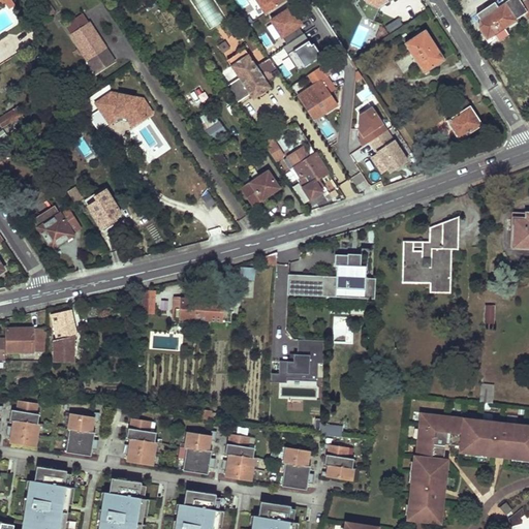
[(3,0),(9,8),(14,5),(10,0),(3,0)]
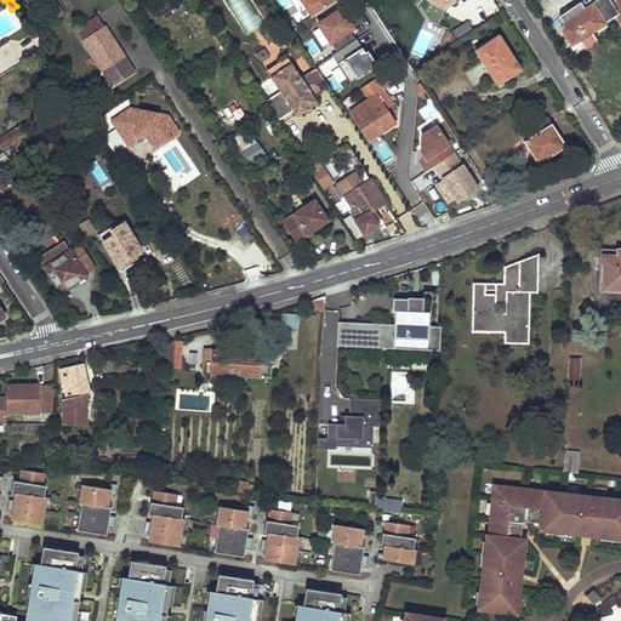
[(300,0),(311,17),(336,0),(335,0),(300,0)]
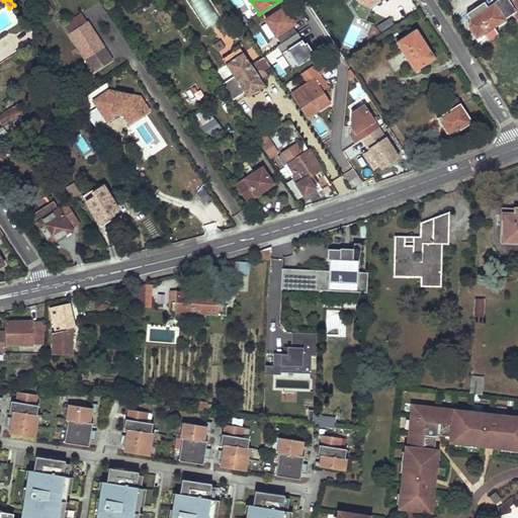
[(351,0),(350,3),(359,18),(366,19),(370,8),(382,0),(351,0)]
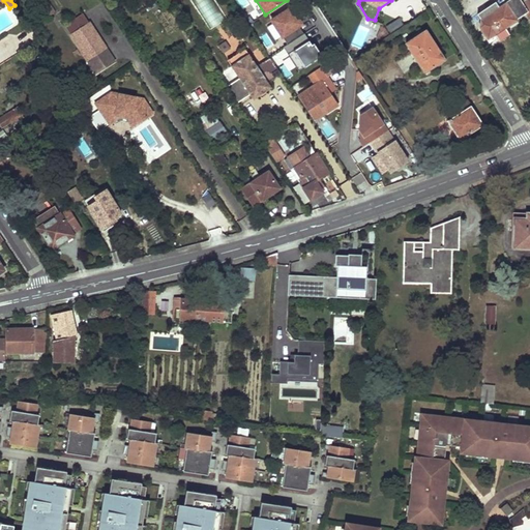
[(496,38),(495,35),(505,29),(517,21),(517,20),(527,12),(529,17),(529,0),(526,0),(522,3),(519,0),(510,0),(499,8),(495,3),(477,15),(481,21),(480,28),(483,33),(483,34),(489,42),(496,38)]
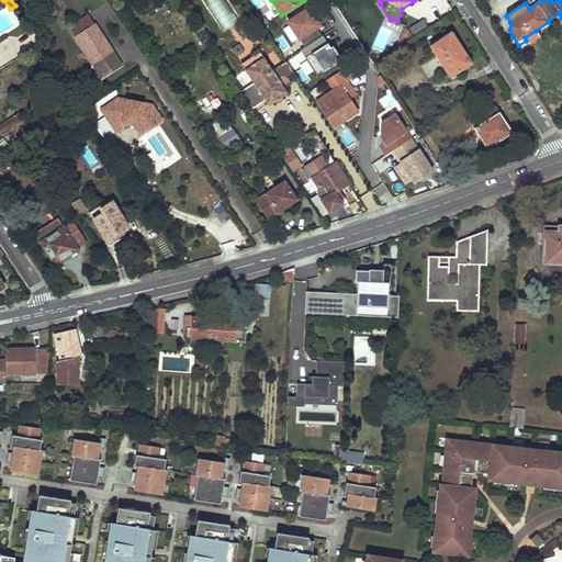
[(42,8),(49,20),(58,13),(51,1),(42,8)]
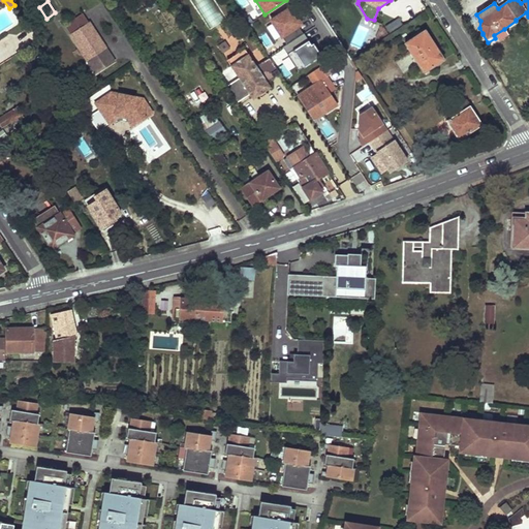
[(289,8),(270,21),(286,44),(303,34),(294,23),(298,21),(289,8)]
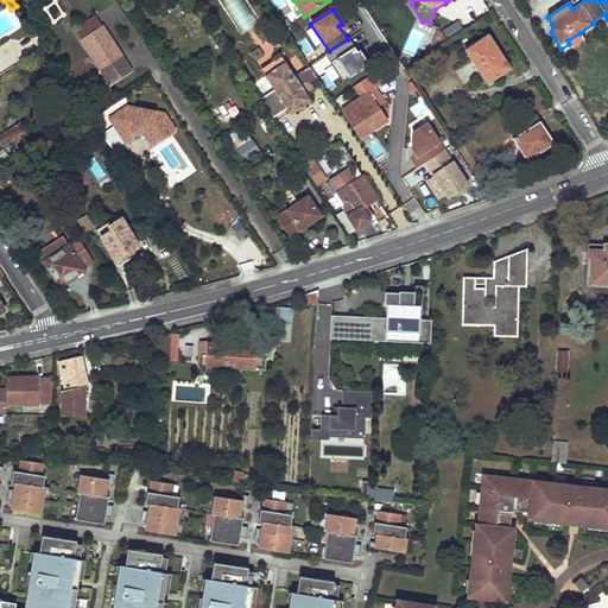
[(116,59),(122,56),(95,16),(74,30),(106,77),(112,78),(114,82),(132,70),(126,62),(120,63),(116,59)]
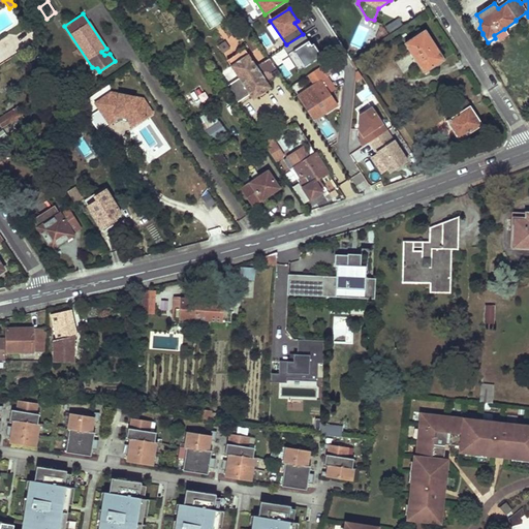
[(389,34),(402,26),(398,19),(384,27),(389,34)]
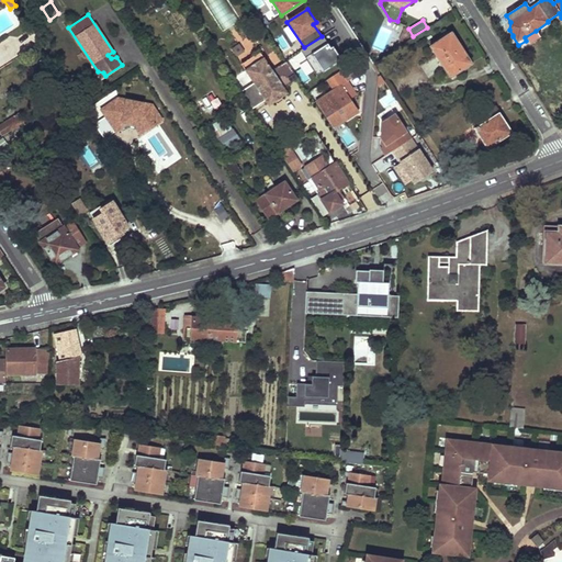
[(528,45),(540,37),(536,31),(525,37),(526,41),(528,45)]
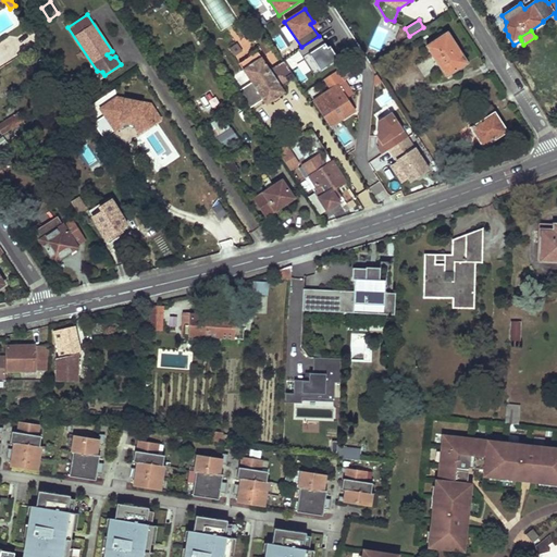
[(445,34),(459,56),(461,53),(447,33),(445,34)]
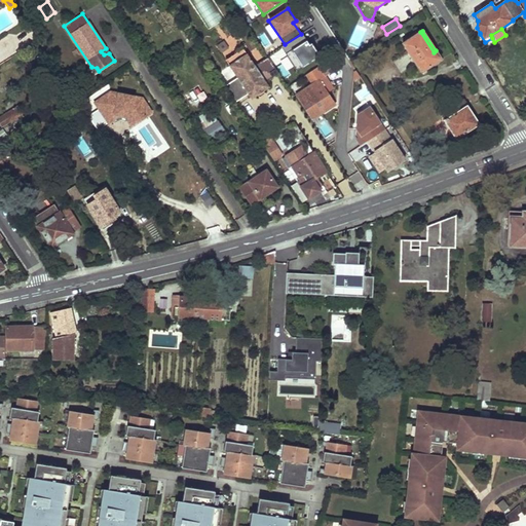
[(421,72),(442,60),(436,50),(434,52),(420,32),(403,44),(421,72)]
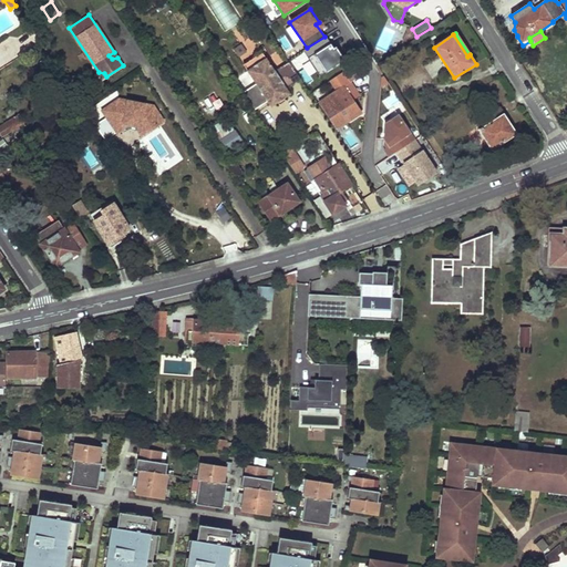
[(307,48),(302,51),(320,76),(344,61),(336,47),(333,48),(326,35),(325,37),(307,48)]
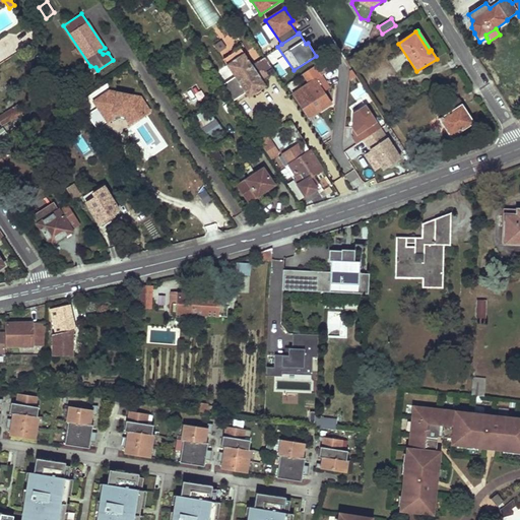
[(241,48),(222,60),(226,65),(244,53),(241,48)]
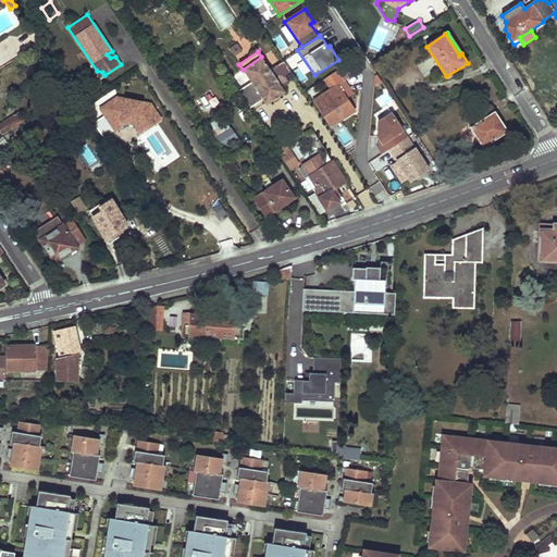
[(238,91),(249,109),(262,100),(267,106),(286,93),(282,87),(295,78),(283,61),(270,70),(261,57),(243,70),(251,83),(238,91)]
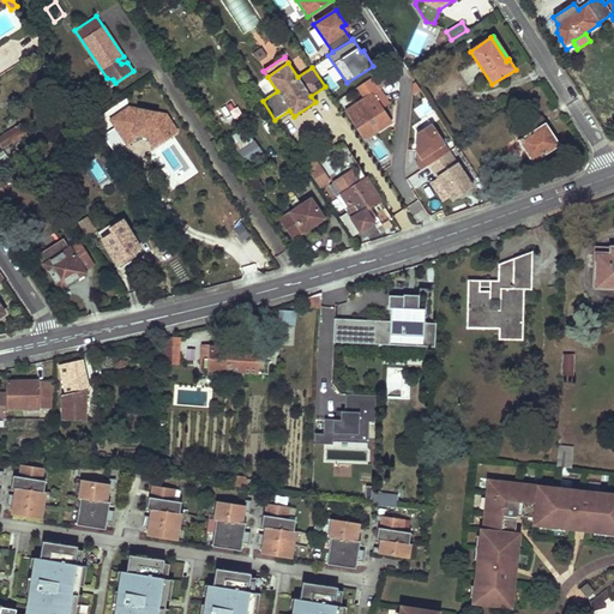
[(469,67),(461,71),(467,84),(475,80),(469,67)]
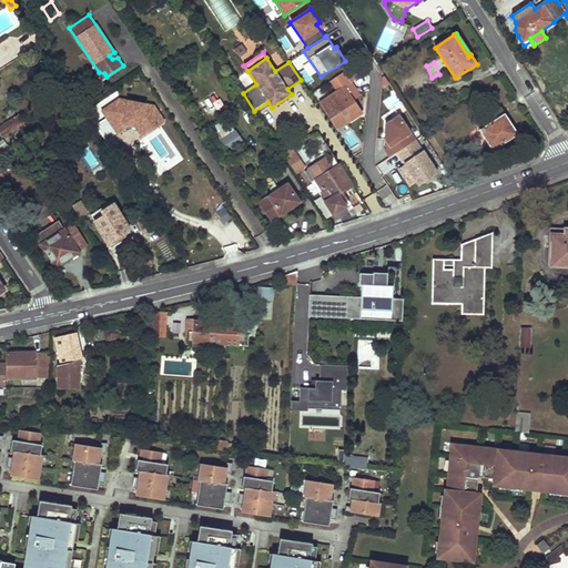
[(338,91),(320,104),(336,130),(362,112),(353,98),(358,94),(344,72),(331,81),(338,91)]
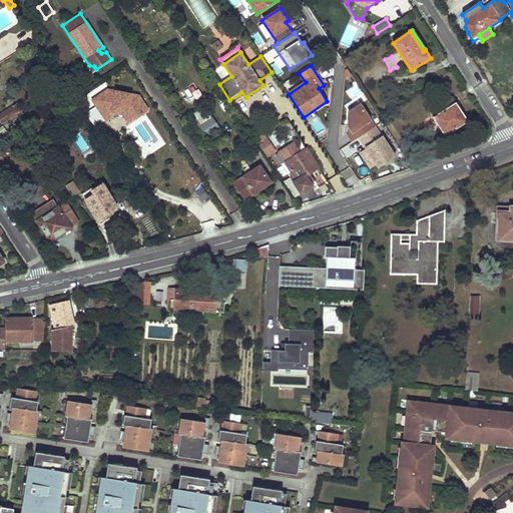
[(55,81),(59,87),(66,83),(62,77),(55,81)]
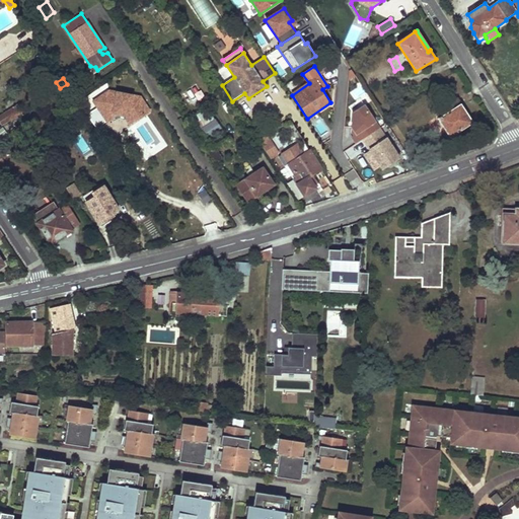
[(184,91),(195,107),(207,99),(196,84),(184,91)]
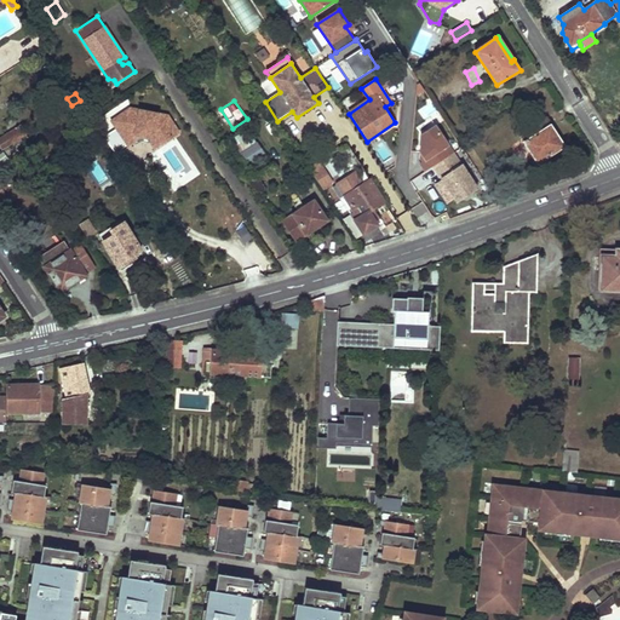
[(82,116),(79,110),(76,113),(74,109),(68,114),(74,122),(82,116)]
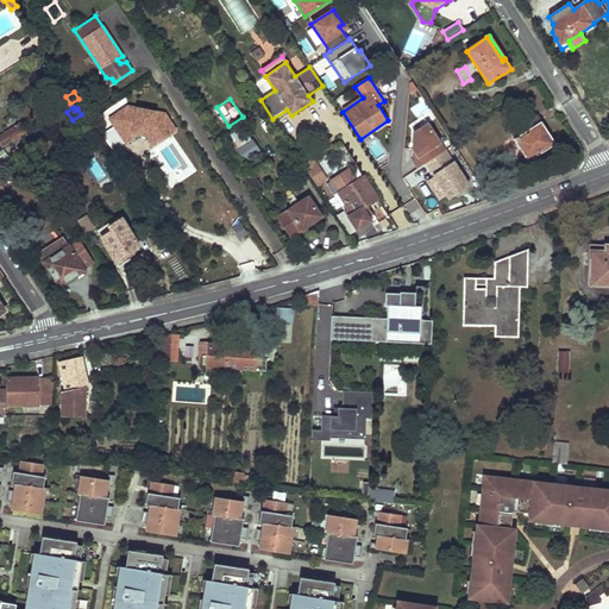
[(164,113),(127,107),(110,119),(123,139),(133,133),(133,130),(150,133),(149,136),(152,140),(159,136),(162,139),(175,130),(164,113)]
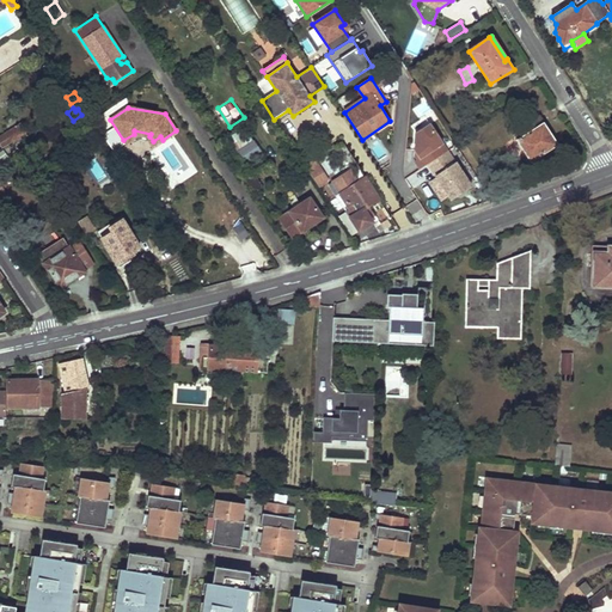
[(531,161),(556,145),(549,134),(545,136),(539,128),(543,124),(537,116),(513,133),(531,161)]
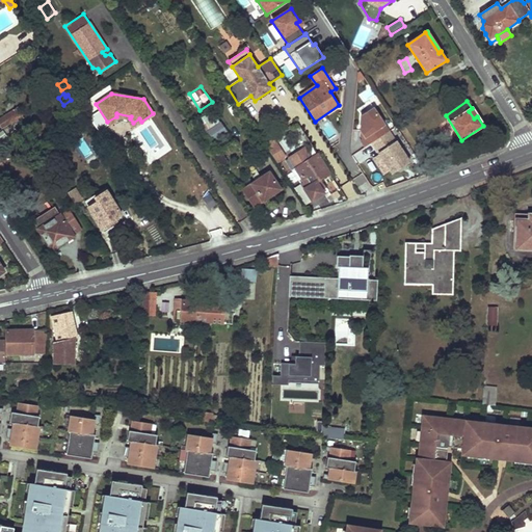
[(18,108),(0,118),(0,123),(3,128),(23,115),(18,108)]
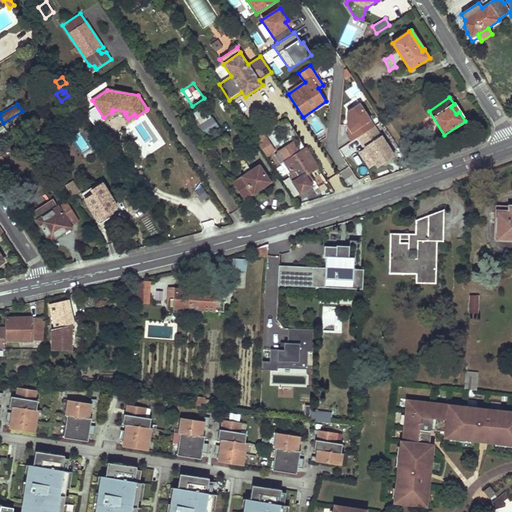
[(374,126),(358,104),(348,111),(346,125),(350,132),(348,133),(346,134),(350,141),(357,137),(374,126)]
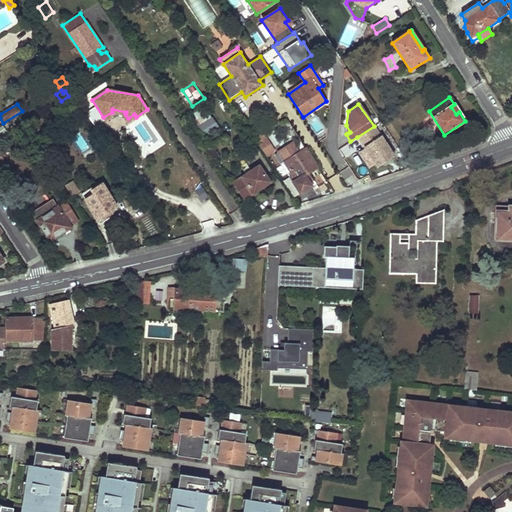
[(105,120),(112,115),(123,117),(127,123),(136,117),(134,114),(128,118),(125,114),(126,112),(112,109),(112,112),(103,117),(105,120)]
